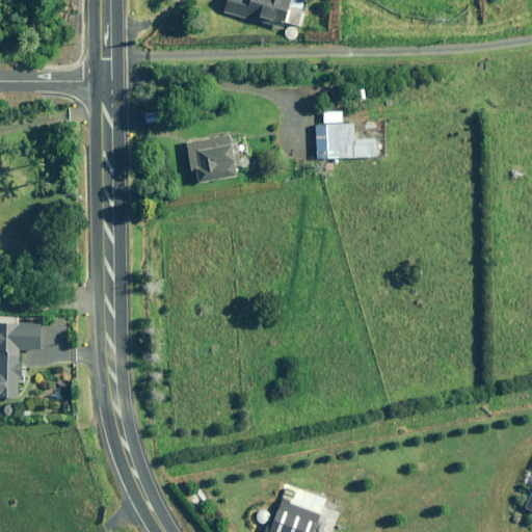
[(292,0),(230,0),(228,12),(251,18),(253,16),(288,23),(292,0)]
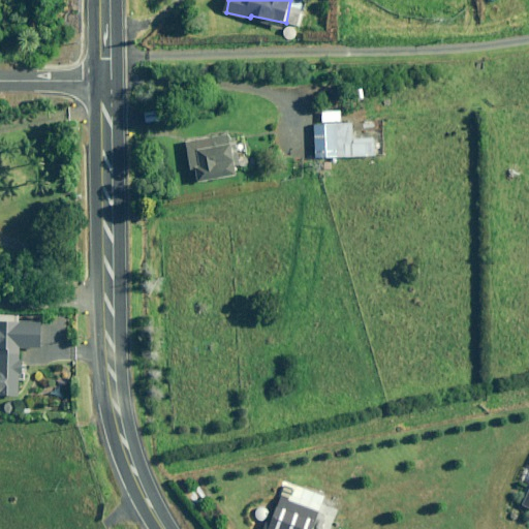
[(341,112),(322,112),(323,125),(315,125),(316,158),(379,157),(379,138),(355,139),(354,124),(341,124),(341,112)]
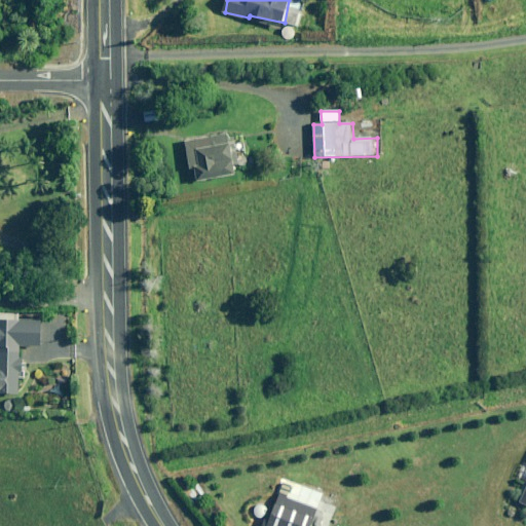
[(234,175),(228,135),(185,142),(191,182),(234,175)]
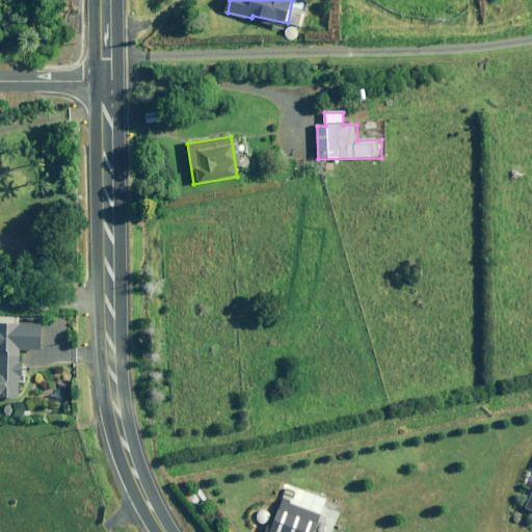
[(38,351),(40,325),(0,324),(0,398),(22,399),(23,368),(21,368),(21,351),(38,351)]
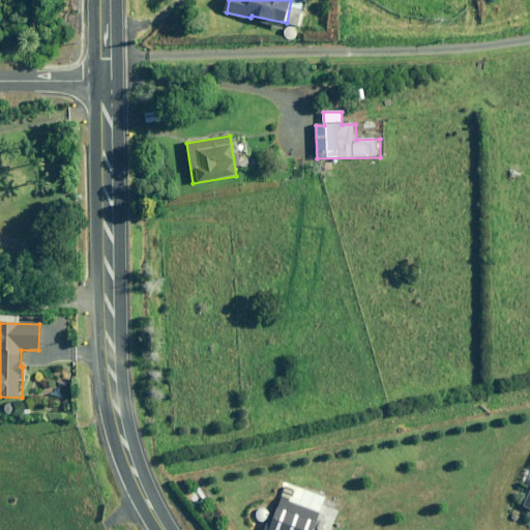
[(311,529),(315,521),(281,507),(271,529),(311,529)]
